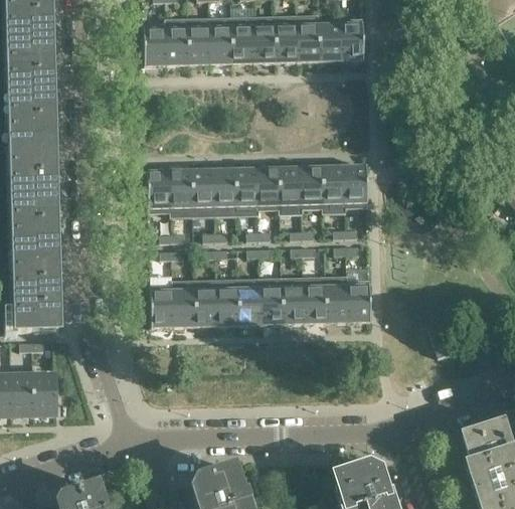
[(49,39),(48,0),(8,0),(9,40),(49,39)]
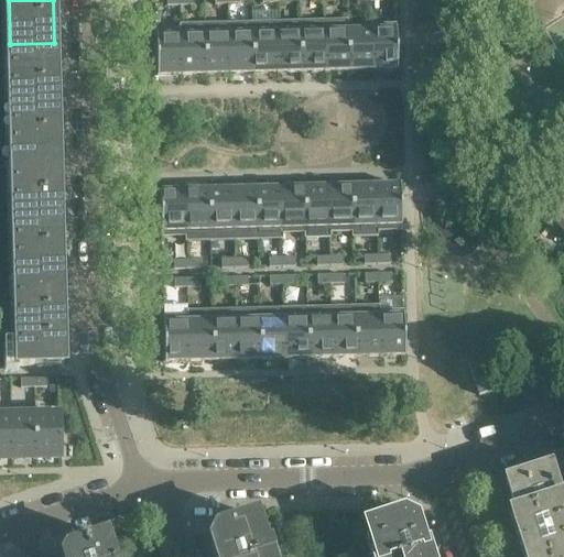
[(371,28),(372,65),(398,64),(397,23),(371,24),(371,28)]
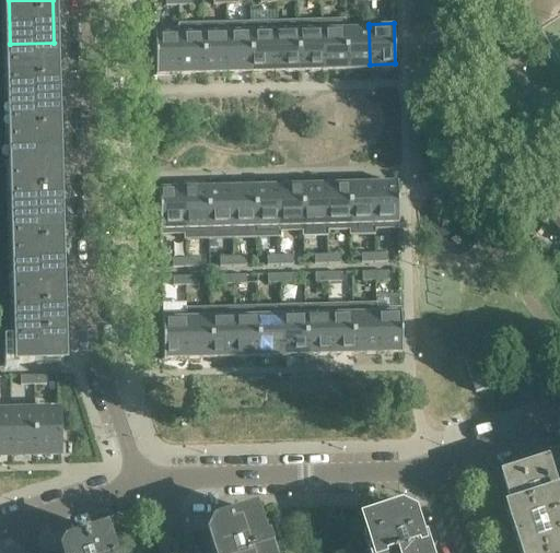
[(322,25),(323,66),(346,65),(345,24),(322,25)]
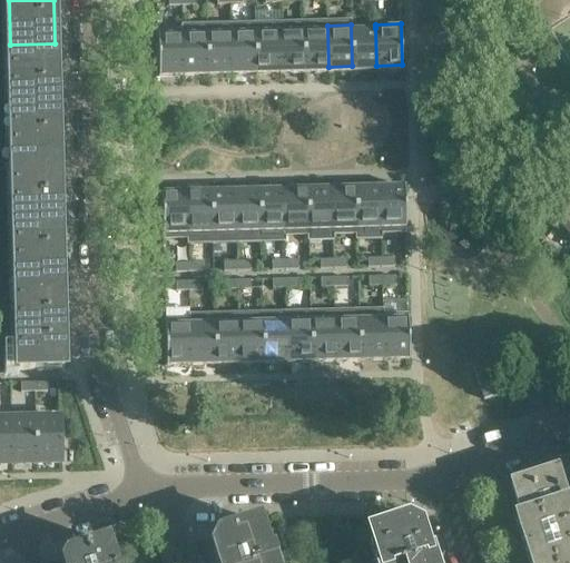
[(351,25),(352,66),(376,66),(375,28),(375,25),(351,25)]
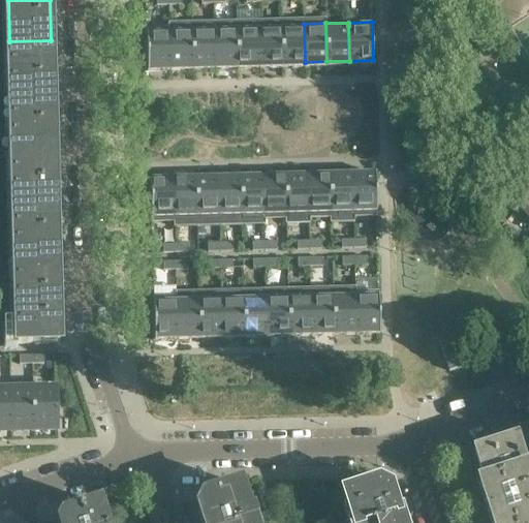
[(259,25),(260,63),(282,62),(281,24),(259,25)]
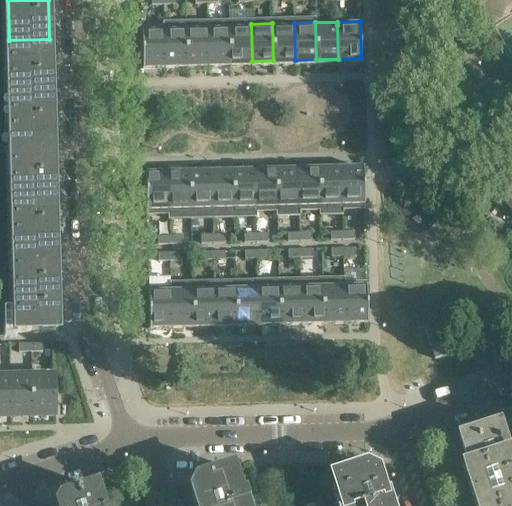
[(272,23),(273,60),(295,60),(294,23),(272,23)]
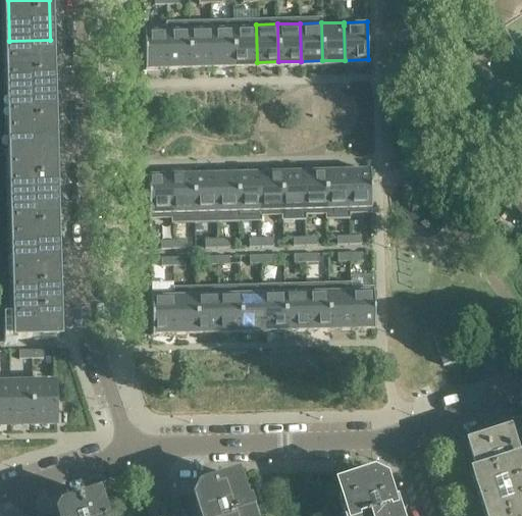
[(233,26),(235,63),(257,62),(256,24),(233,26)]
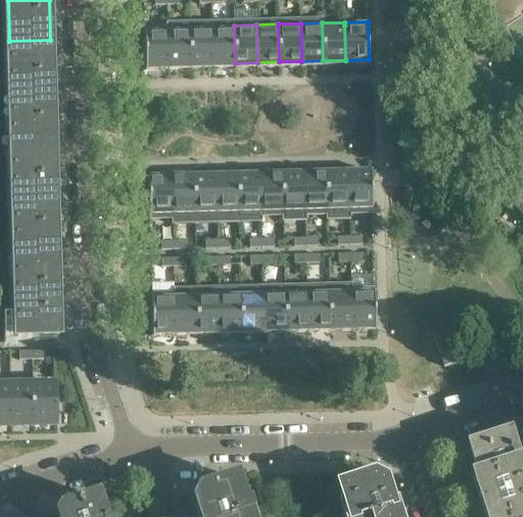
[(190,27),(191,64),(212,63),(212,26),(190,27)]
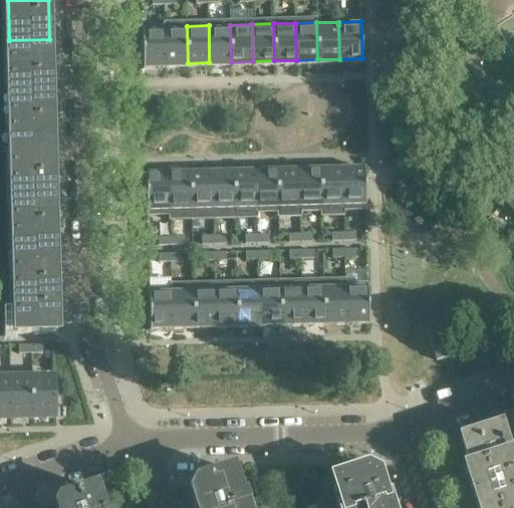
[(209,25),(209,62),(231,62),(230,25),(209,25)]
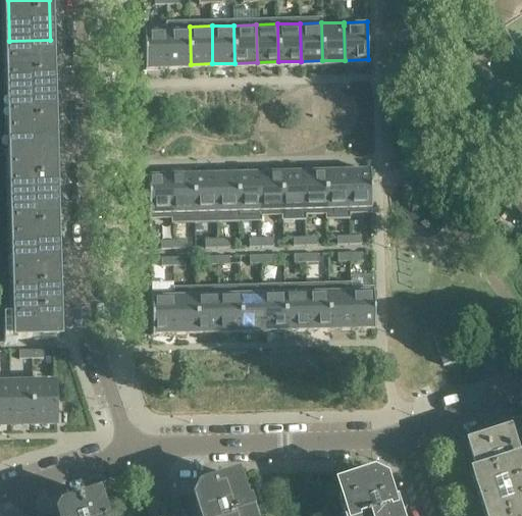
[(145,28),(146,65),(168,64),(167,27),(145,28)]
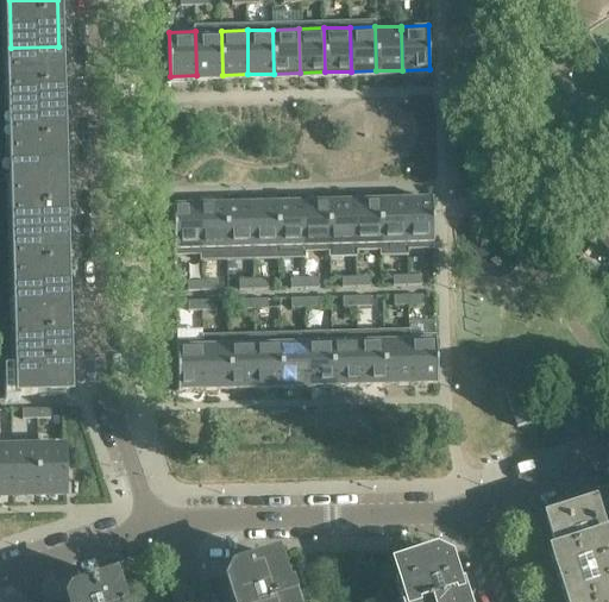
[(195,31),(196,75),(223,75),(221,31),(195,31)]
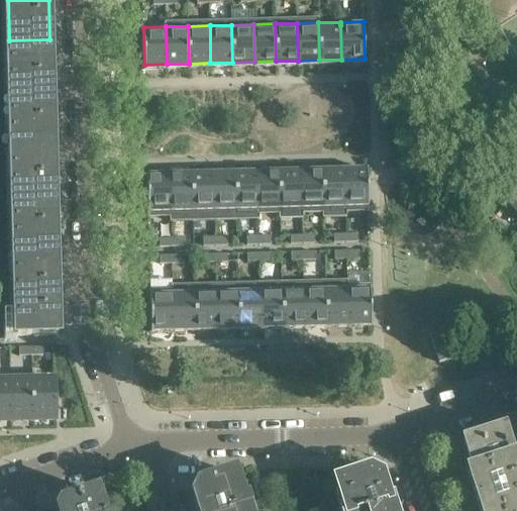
[(52,92),(49,39),(9,40),(10,93),(52,92)]
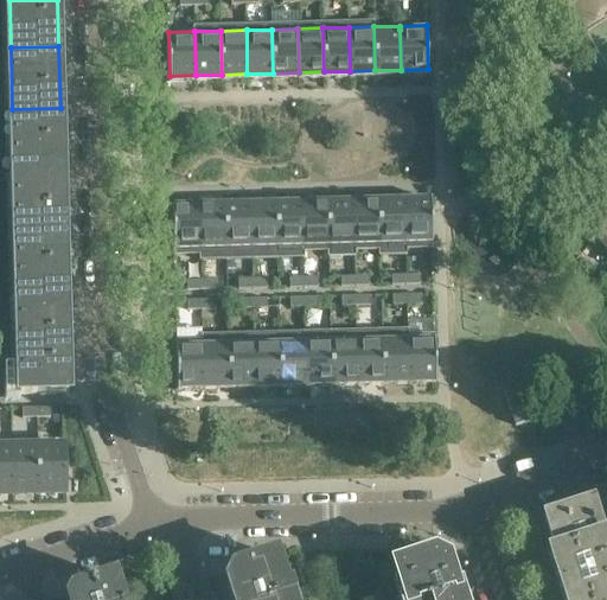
[(62,170),(61,108),(12,109),(14,171),(62,170)]
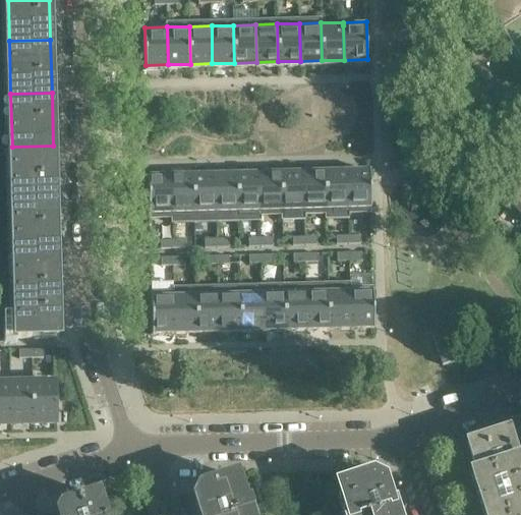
[(54,198),(53,146),(12,147),(13,199),(54,198)]
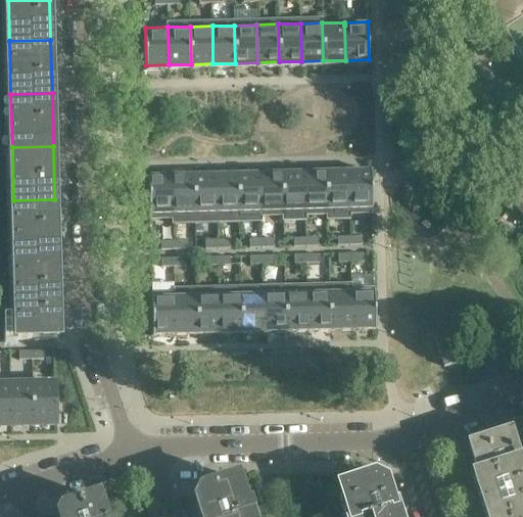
[(347,168),(348,205),(372,204),(371,167),(347,168)]
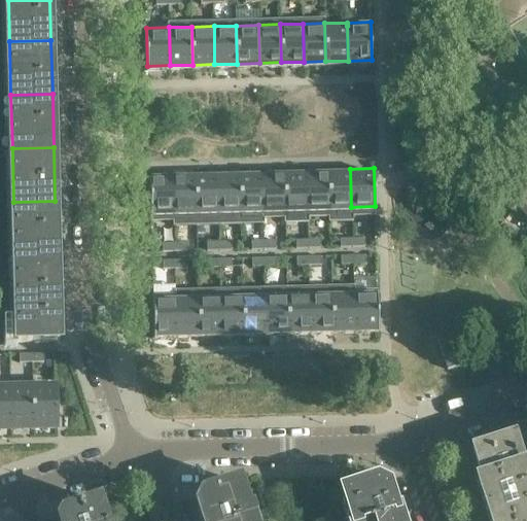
[(306,170),(307,208),(329,208),(328,169),(306,170)]
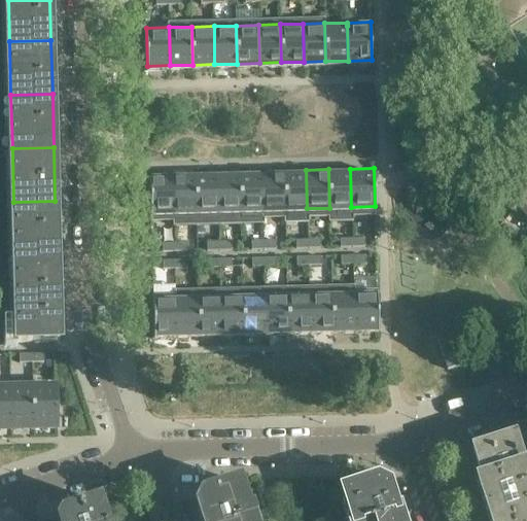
[(328,169),(329,208),(351,207),(350,169),(328,169)]
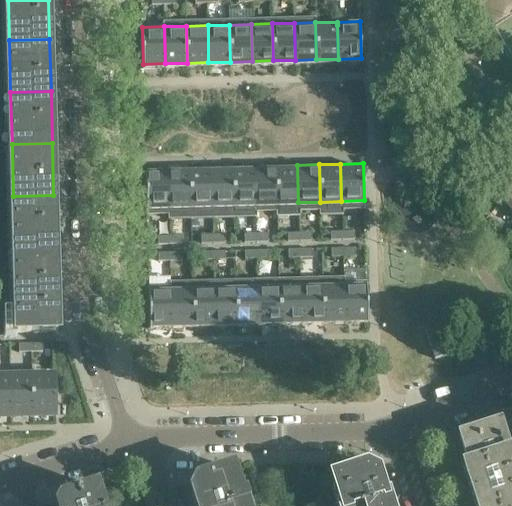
[(276,166),(277,203),(298,202),(297,165),(276,166)]
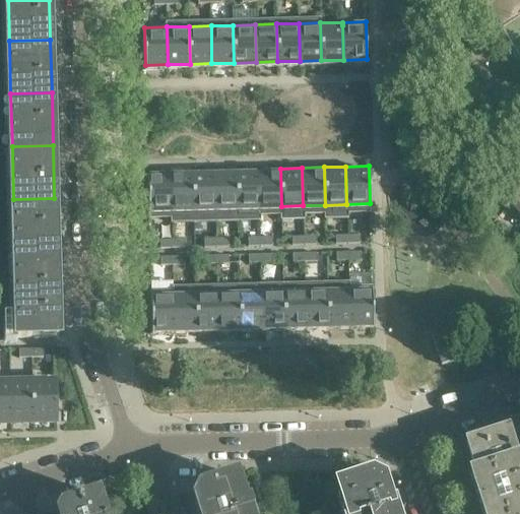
[(236,170),(237,207),(259,206),(258,169),(236,170)]
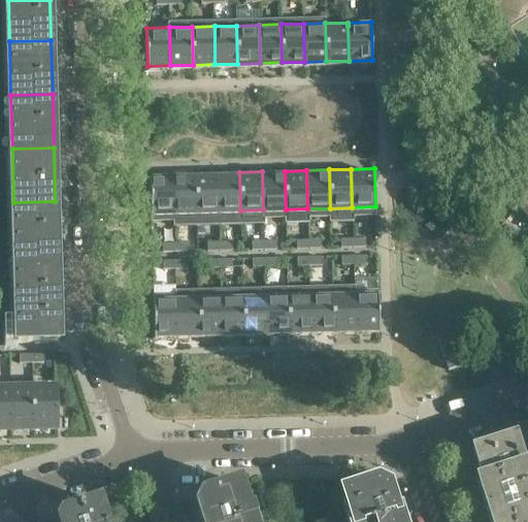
[(262,171),(263,209),(286,209),(285,171),(262,171)]
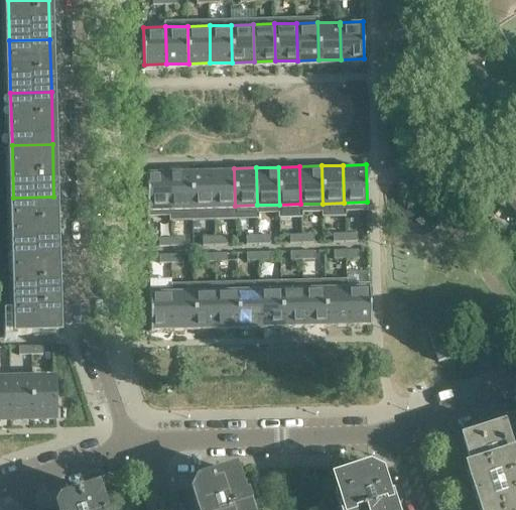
[(190,169),(191,207),(214,206),(213,168),(190,169)]
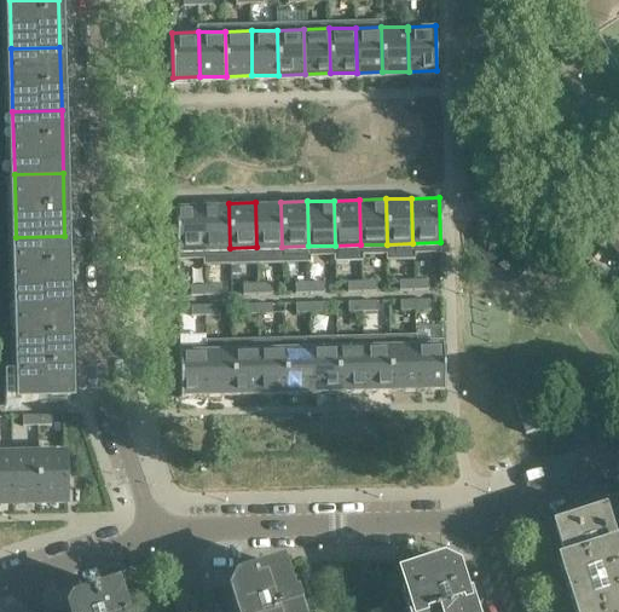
[(255,202),(256,247),(282,247),(281,202),(255,202)]
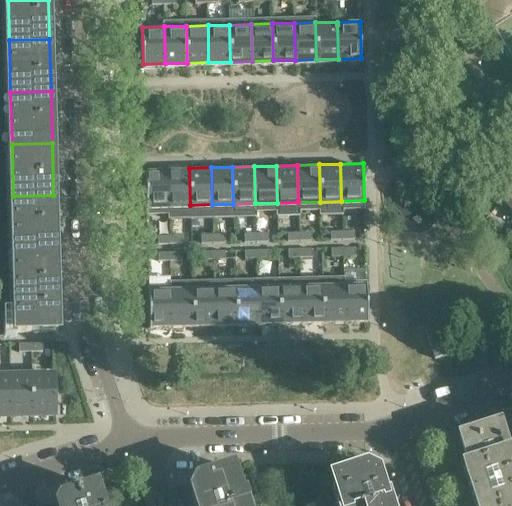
[(145,169),(146,206),(169,205),(168,168),(145,169)]
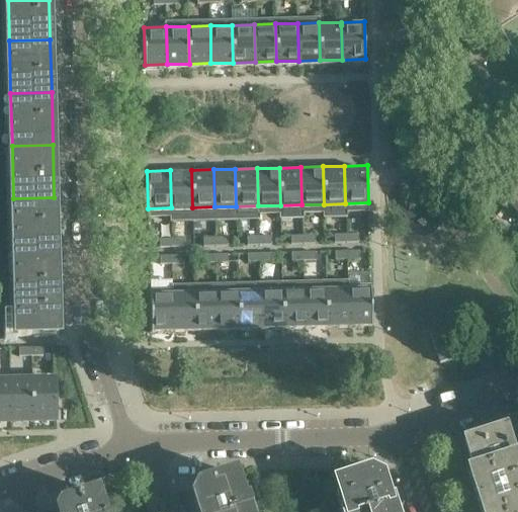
[(170,170),(171,207),(192,207),(191,170),(170,170)]
